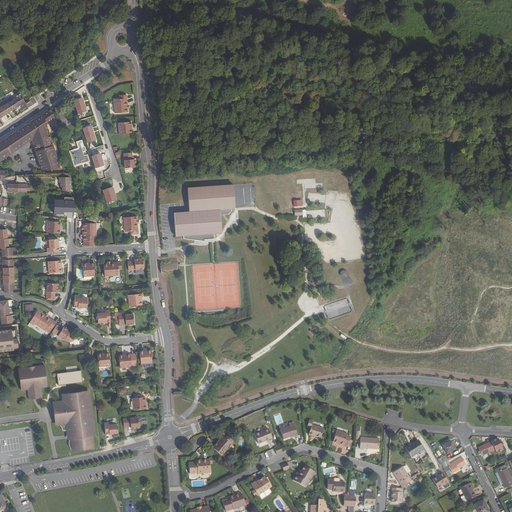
[(10,102),(14,109),(19,106),(21,105),(24,110),(29,107),(27,104),(21,95),(14,99),(10,102)]
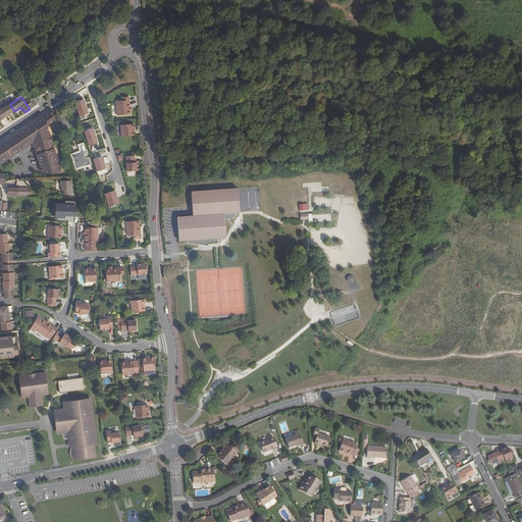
[(131,114),(129,97),(122,97),(122,101),(116,101),(117,115),(131,114)]
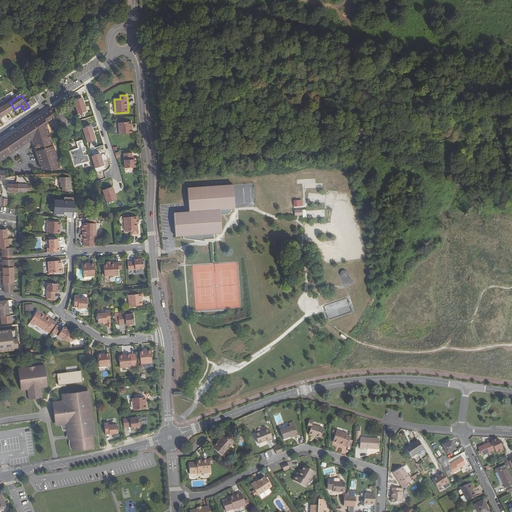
[(4,105),(9,112),(14,109),(10,102),(8,99),(5,100),(2,102),(4,104),(4,105)]
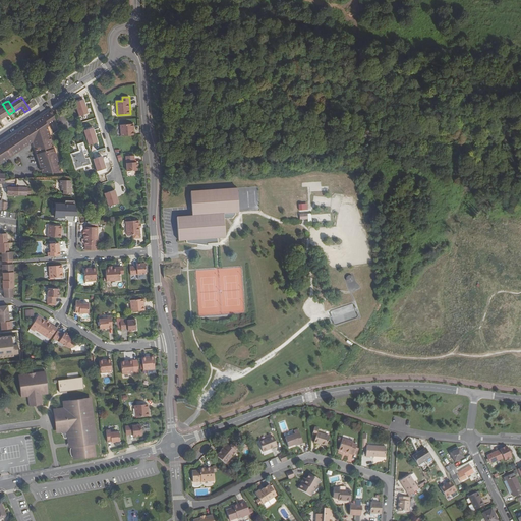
[(0,119),(9,114),(4,107),(4,106),(2,104),(0,105),(0,119)]
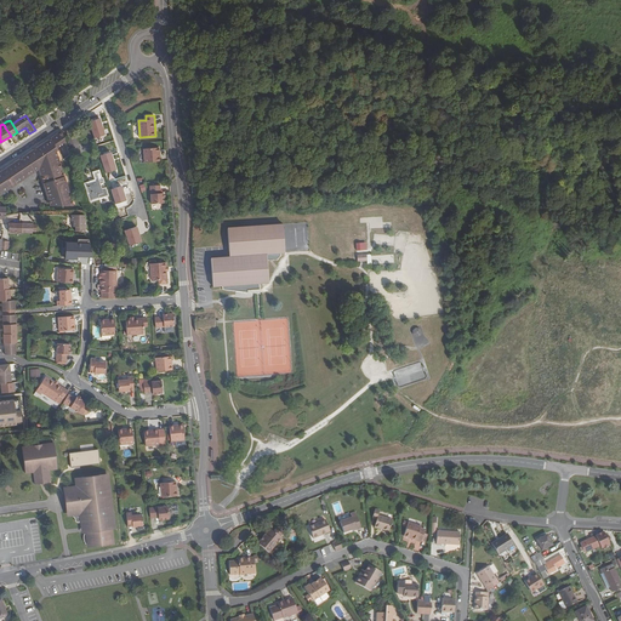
[(63,130),(62,129),(49,137),(53,143),(57,148),(67,142),(63,130)]
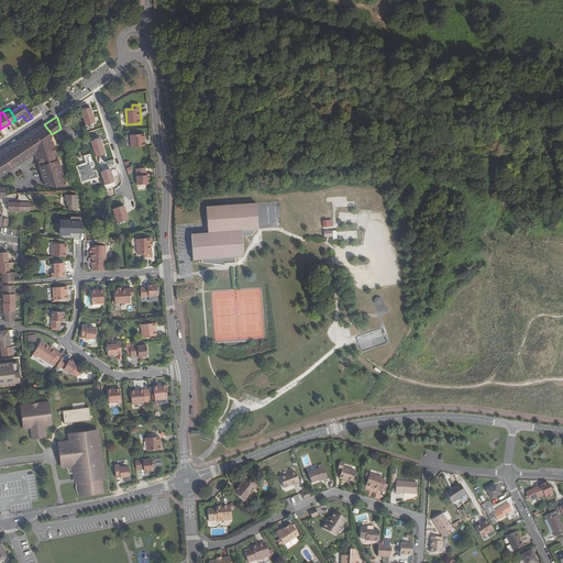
[(44,124),(12,145),(13,147),(11,150),(18,161),(34,150),(53,138),(52,134),(48,130),(44,124)]
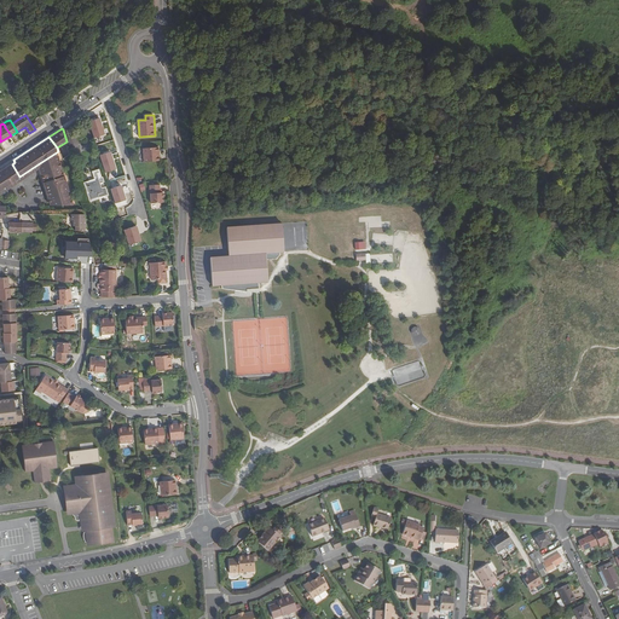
[(160,151),(160,148),(144,149),(145,162),(161,161),(160,156),(158,156),(158,151),(160,151)]
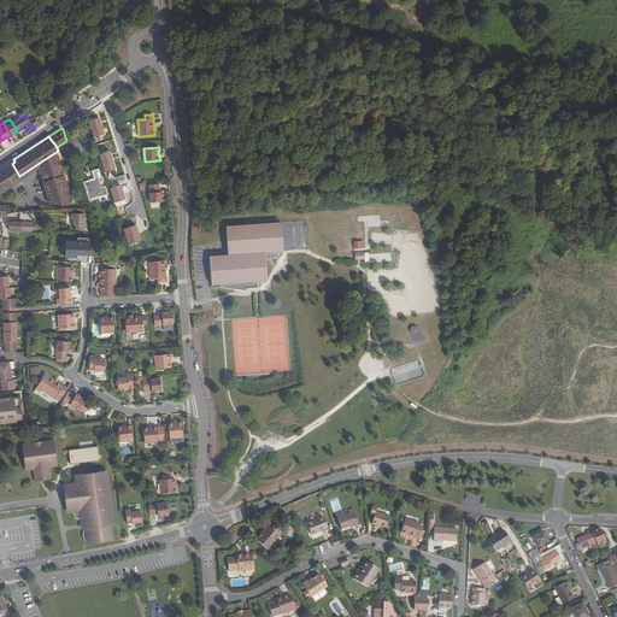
[(58,151),(37,164),(37,165),(40,171),(60,158),(58,151)]
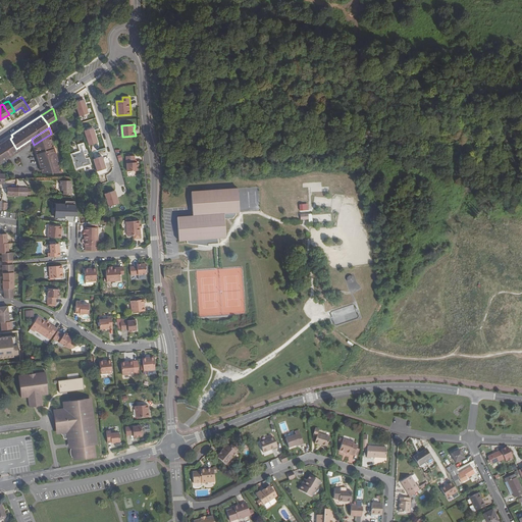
[(51,134),(34,145),(42,171),(62,170),(51,134)]
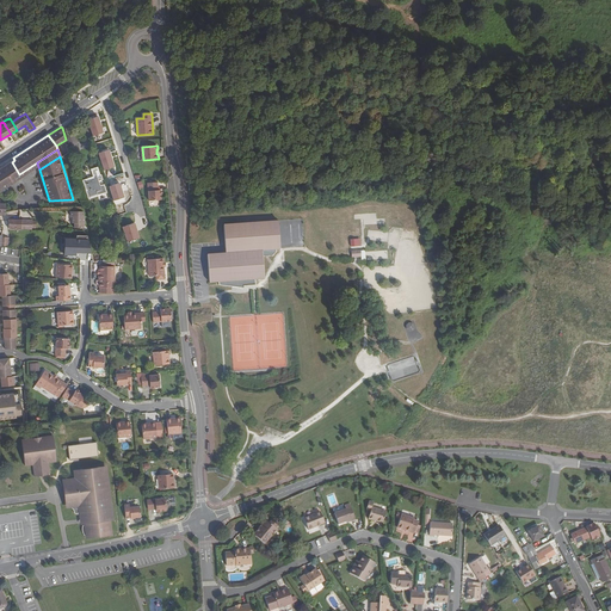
[(8,161),(5,164),(6,166),(14,178),(14,179),(18,177),(20,176),(19,174),(12,162),(10,160),(8,161)]
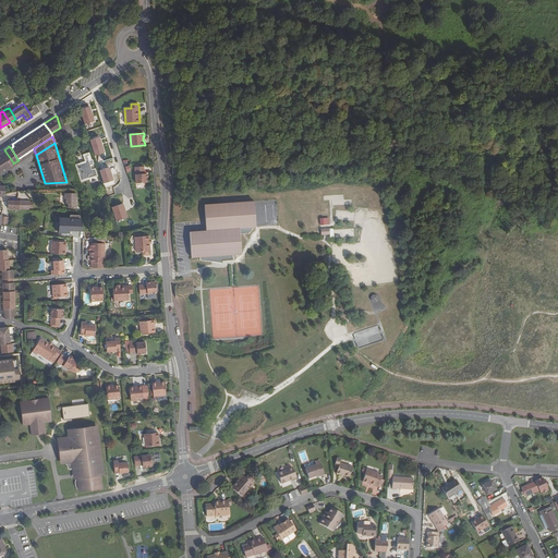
[(34,149),(34,148),(17,159),(19,160),(34,149)]
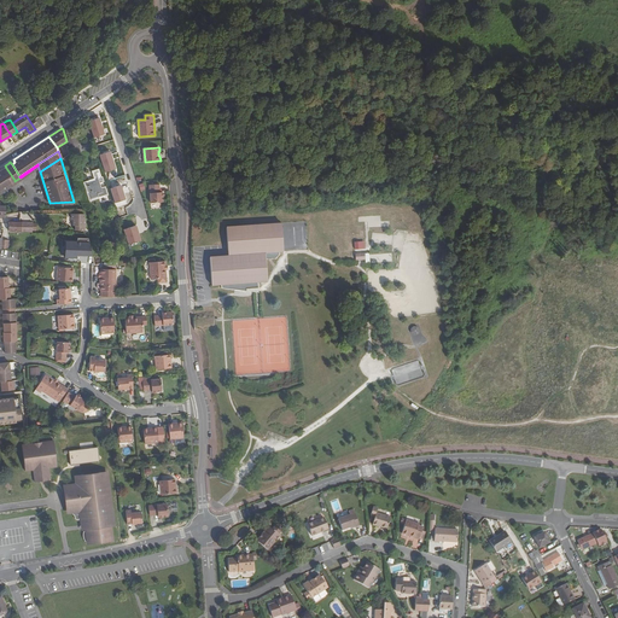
[(0,188),(15,180),(6,168),(4,170),(1,168),(0,168),(0,188)]
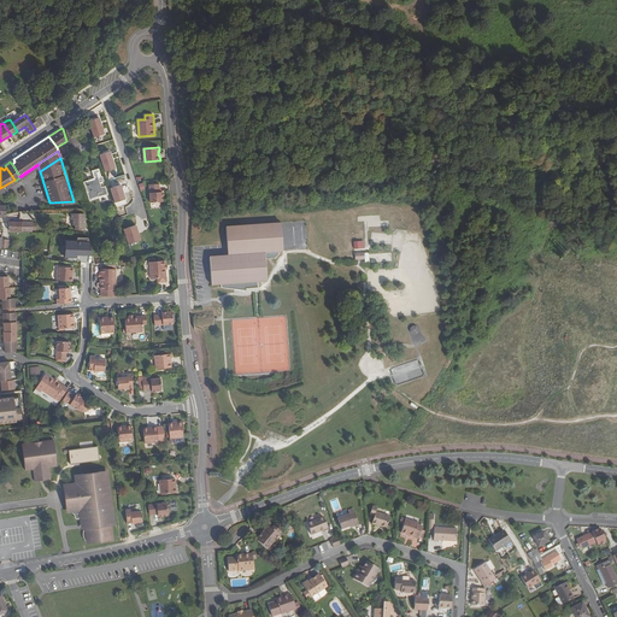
[(105,186),(101,187),(100,182),(104,181),(103,176),(101,176),(99,168),(92,170),(94,178),(83,182),(89,200),(99,197),(109,194),(105,186)]
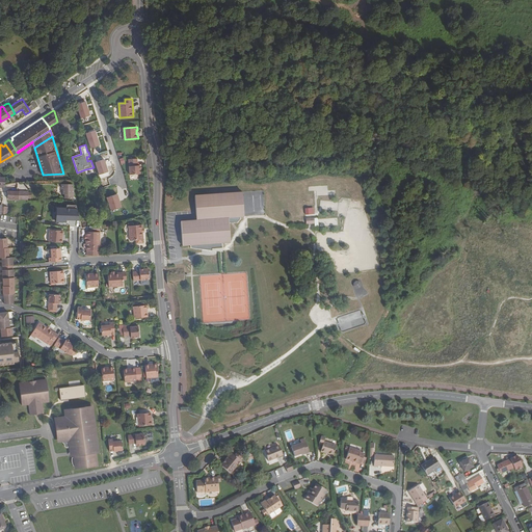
[(12,155),(0,162),(0,164),(12,156),(12,155)]
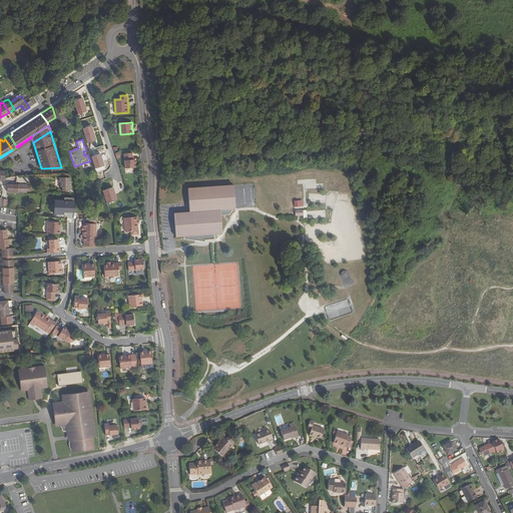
[(132,153),(124,153),(125,168),(135,168),(135,159),(133,159),(132,153)]
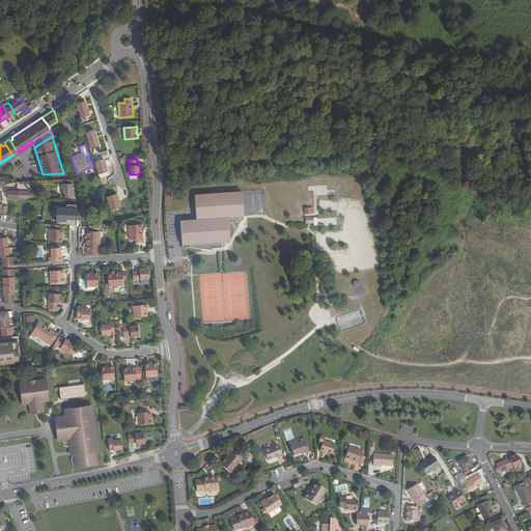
[(73,184),(61,184),(61,188),(63,189),(63,194),(64,194),(64,198),(72,198),(74,196),(74,188),(73,188),(73,184)]
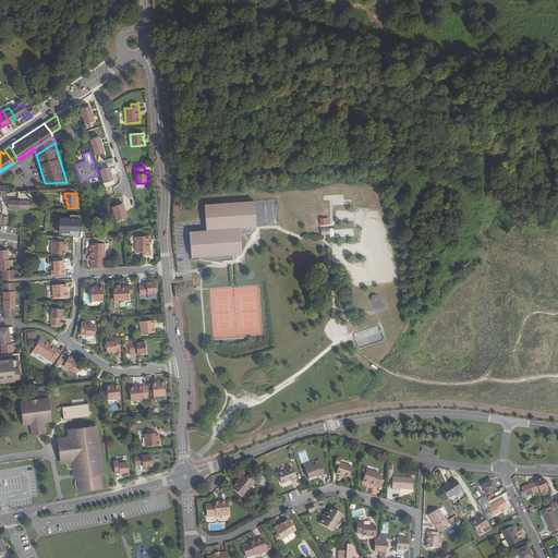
[(20,209),(29,210),(29,201),(20,201),(20,209)]
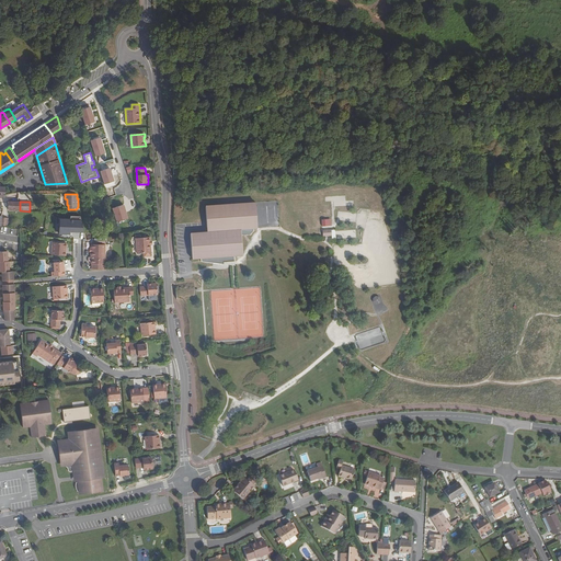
[(207,221),(207,231),(191,233),(193,260),(202,259),(202,261),(224,264),(224,262),(236,261),(236,256),(243,253),(242,236),(251,235),(254,230),(254,229),(258,228),(255,202),(205,206),(207,221)]
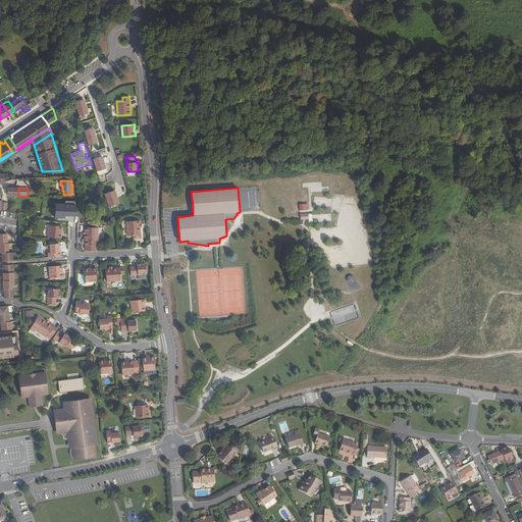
[(90,212),(95,211),(91,198),(86,200),(90,212)]
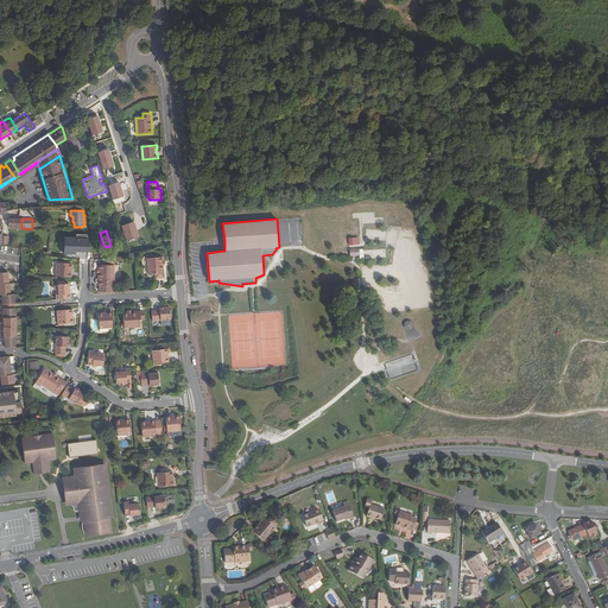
[(75,236),(64,236),(64,254),(76,254),(76,252),(89,252),(90,234),(75,234),(75,236)]
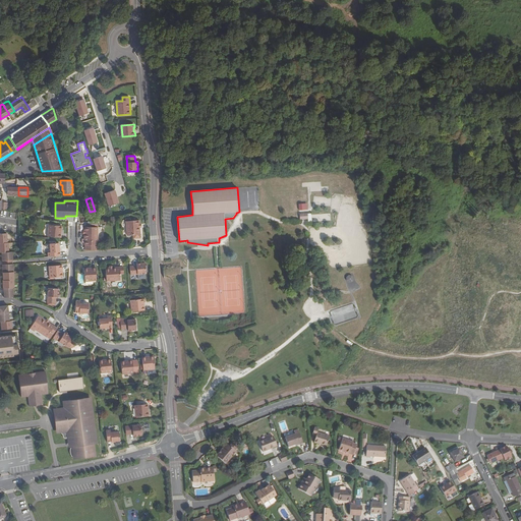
[(140,238),(139,220),(126,222),(127,235),(133,234),(134,238),(140,238)]
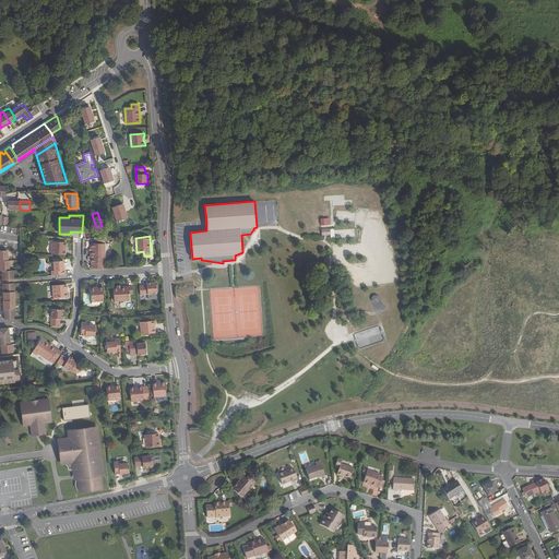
[(67,247),(67,242),(52,241),(51,253),(66,256),(66,251),(64,251),(66,247),(67,247)]
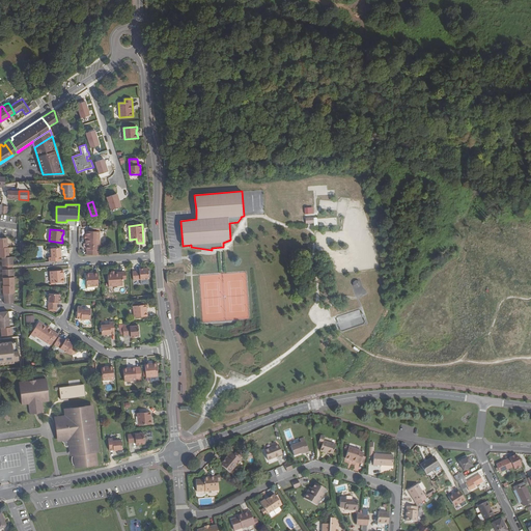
[(99,250),(100,250),(100,246),(100,231),(86,231),(86,250),(87,250),(87,255),(99,255),(99,250)]
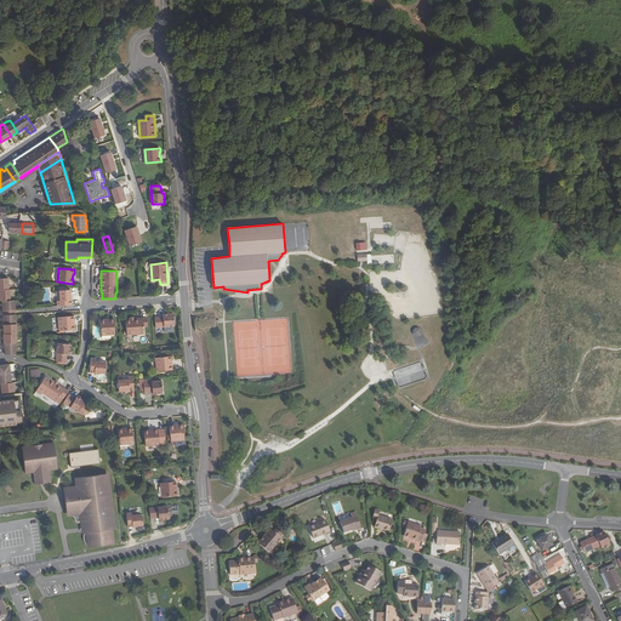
[(12,278),(0,278),(0,290),(13,289),(12,278)]
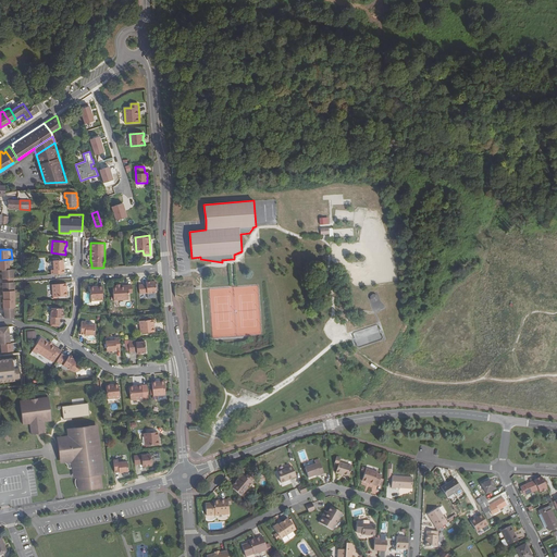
[(12,259),(0,260),(0,268),(0,270),(2,270),(14,270),(13,259),(12,259)]
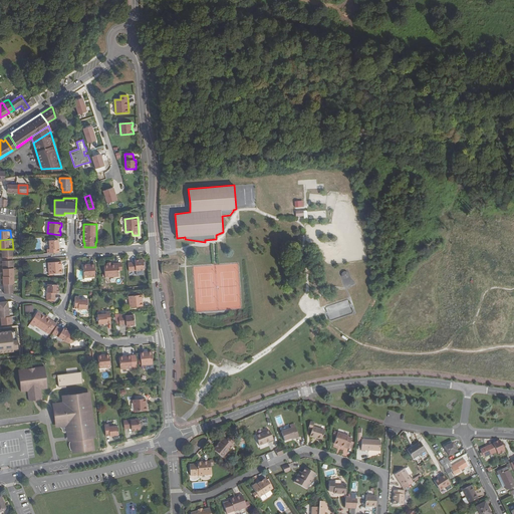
[(47,249),(47,253),(59,252),(58,240),(49,240),(50,249),(47,249)]
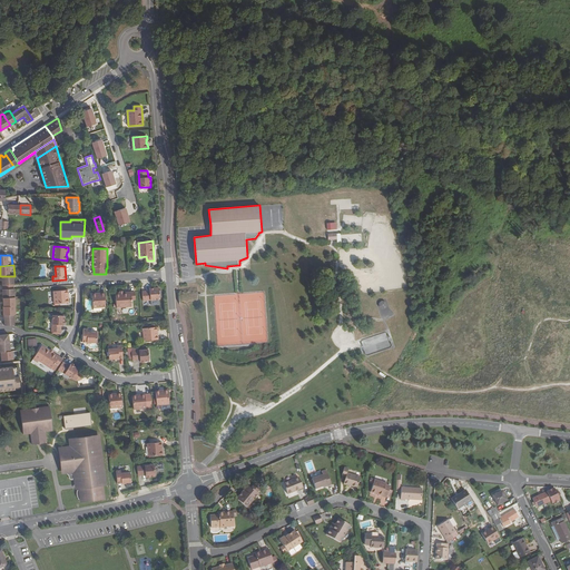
[(15,276),(2,276),(2,285),(15,284),(15,276)]
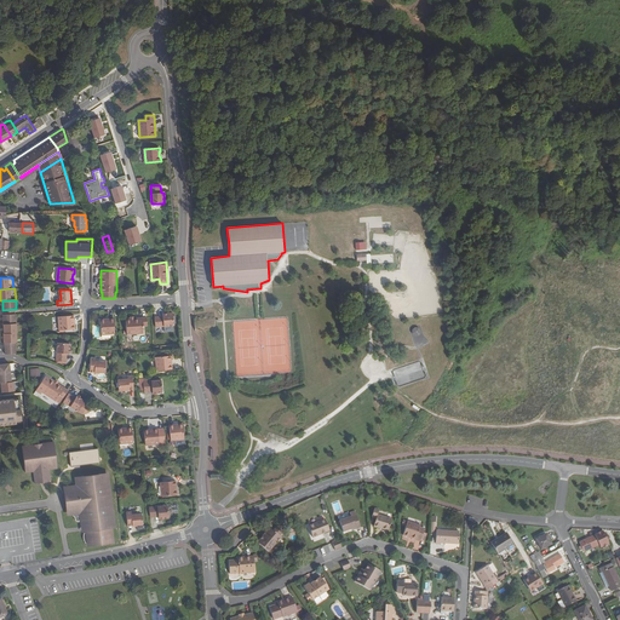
[(16,314),(4,315),(4,325),(17,323),(16,314)]
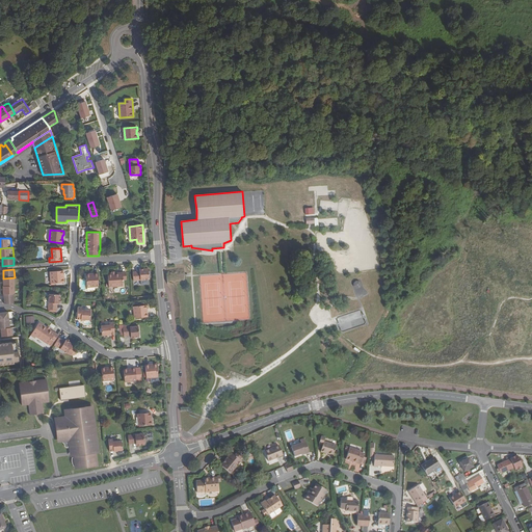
[(140,271),(133,272),(134,281),(149,280),(148,273),(148,269),(140,269),(140,271)]
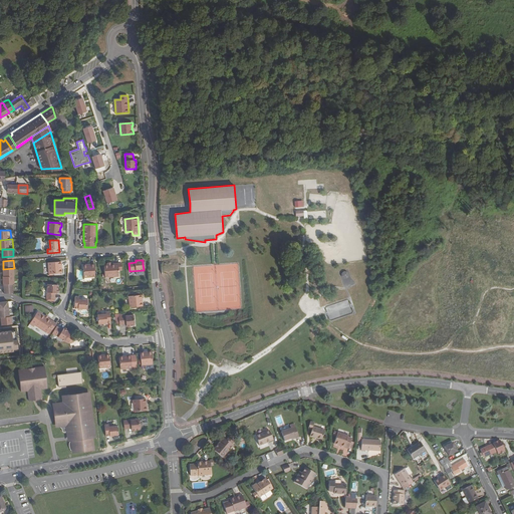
[(179,260),(162,262),(163,274),(180,271),(179,260)]
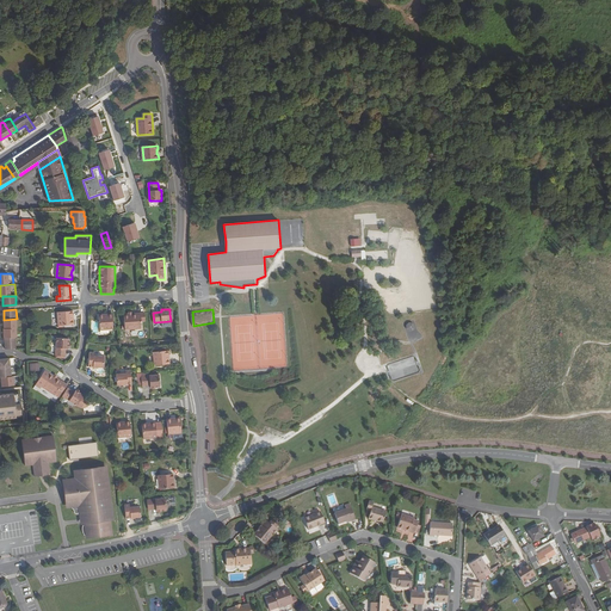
[(73,315),(73,312),(57,313),(59,326),(74,325),(74,320),(73,320),(73,315)]
